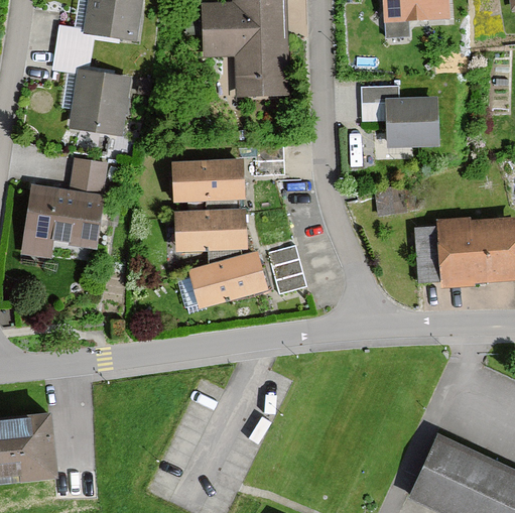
[(94,35),(135,42),(142,0),(92,0),(88,27),(87,33),(94,35)]
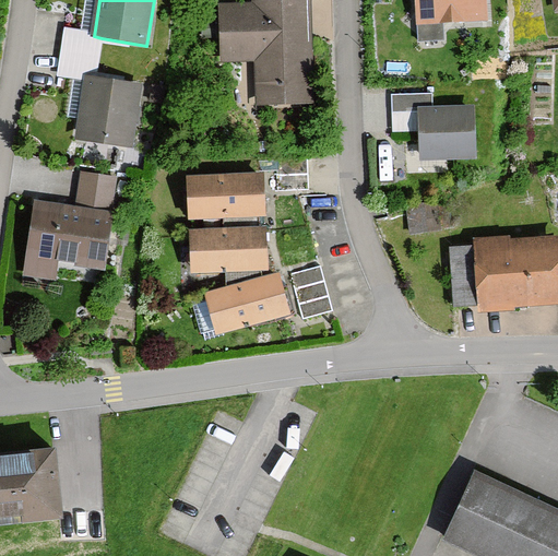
[(260,7),(228,7),(228,62),(265,62),(265,99),(318,99),(317,0),(260,0),(260,7)]
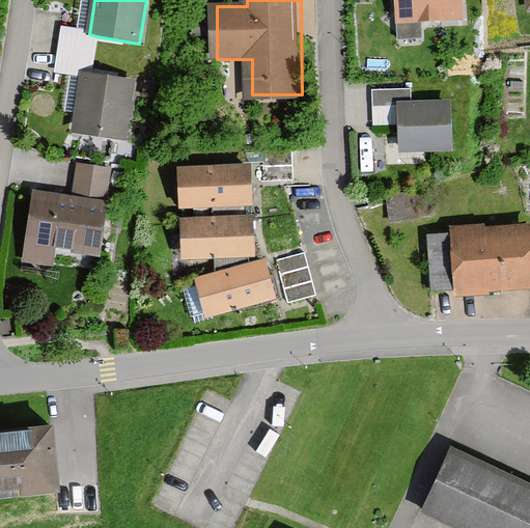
[(391,0),(392,22),(463,18),(461,0),(391,0)]
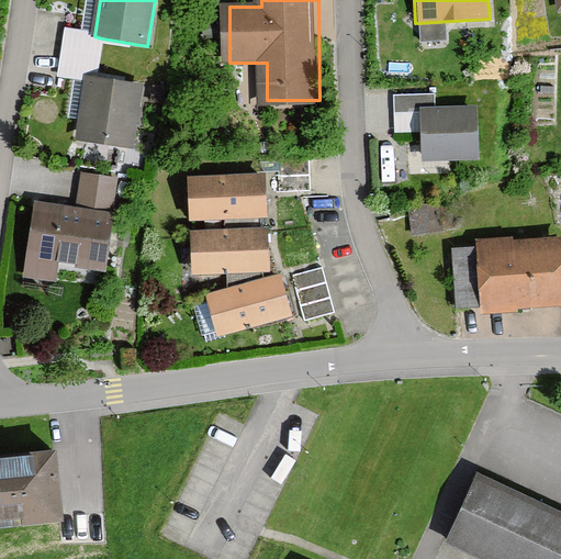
[(56,77),(85,81),(86,75),(97,77),(102,38),(94,36),(96,30),(63,25),(56,77)]
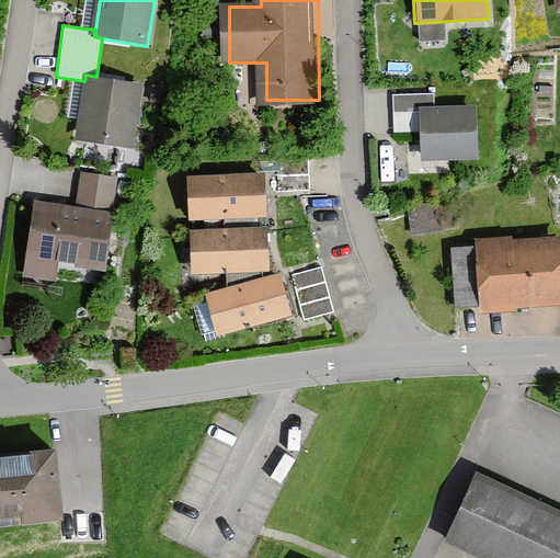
[(133,149),(144,84),(96,77),(86,75),(84,81),(76,139),(133,149)]
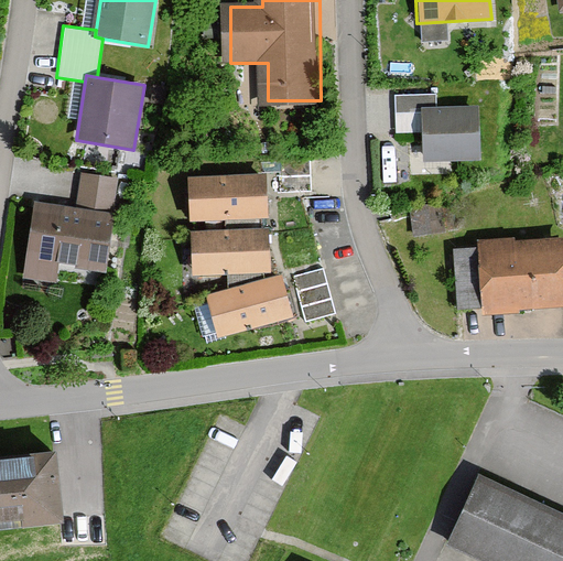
[(482,106),(420,109),(422,159),(484,155),(482,106)]
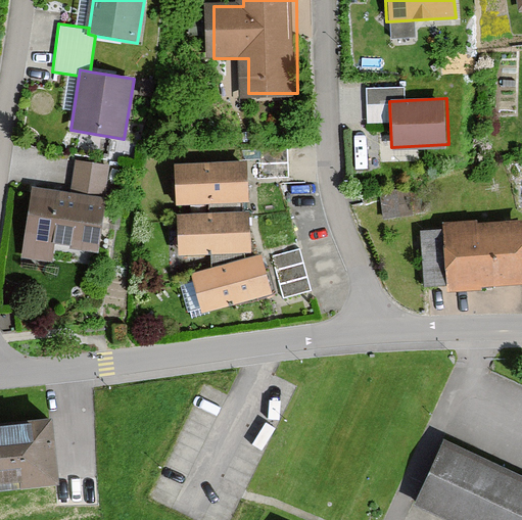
[(56,244),(96,251),(110,164),(75,158),(68,192),(32,185),(18,264),(52,269),(56,244)]
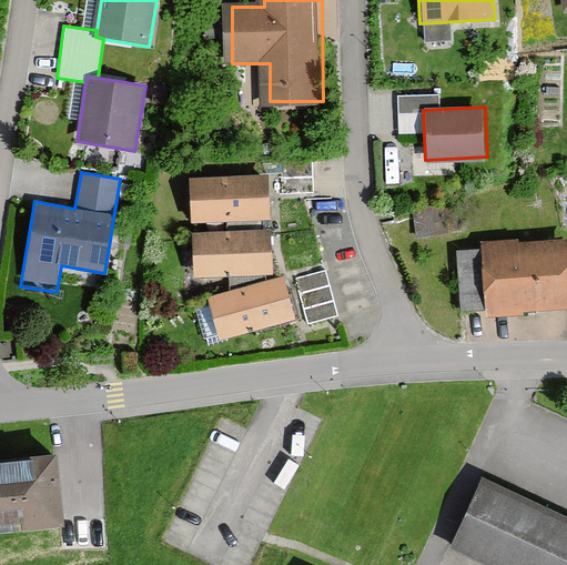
[(189,222),(270,221),(269,172),(189,173),(189,222)]
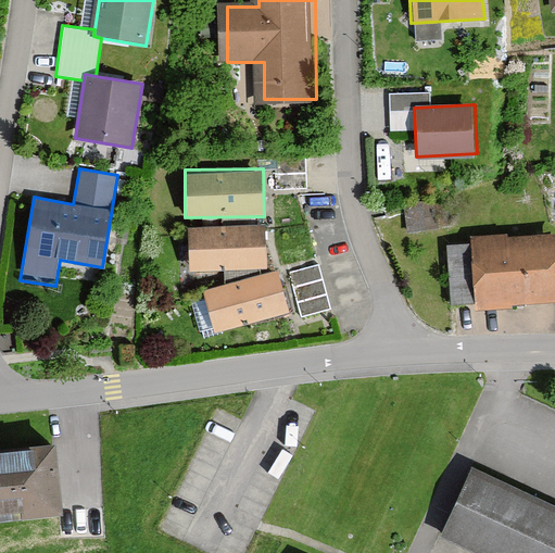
[(187,224),(187,272),(268,271),(267,224),(187,224)]
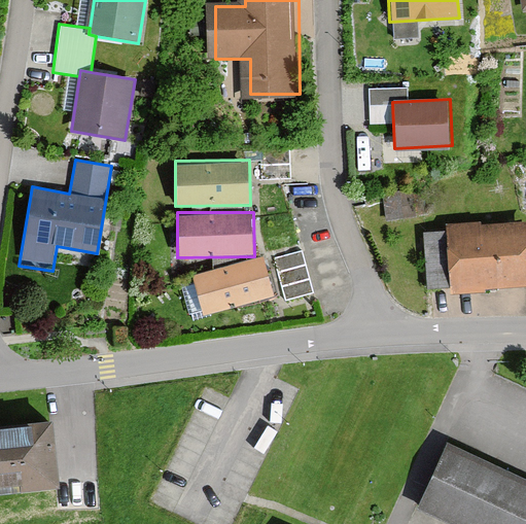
[(428,291),(525,283),(525,217),(422,225),(428,291)]
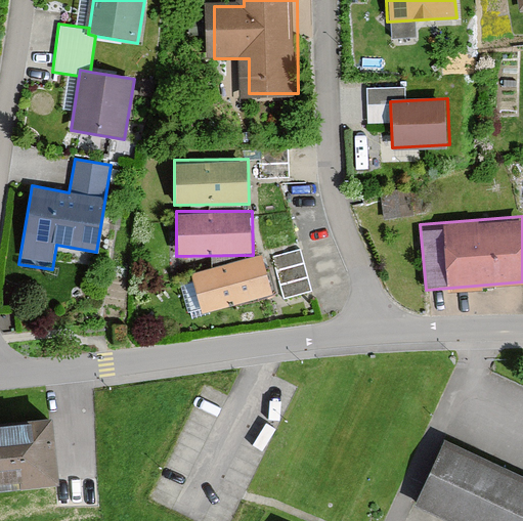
[(277,250),(286,291),(313,286),(305,244),(277,250)]
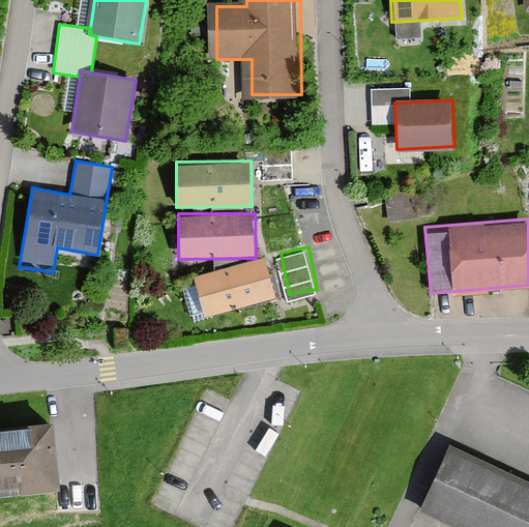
[(195,275),(205,317),(277,299),(267,258),(195,275)]
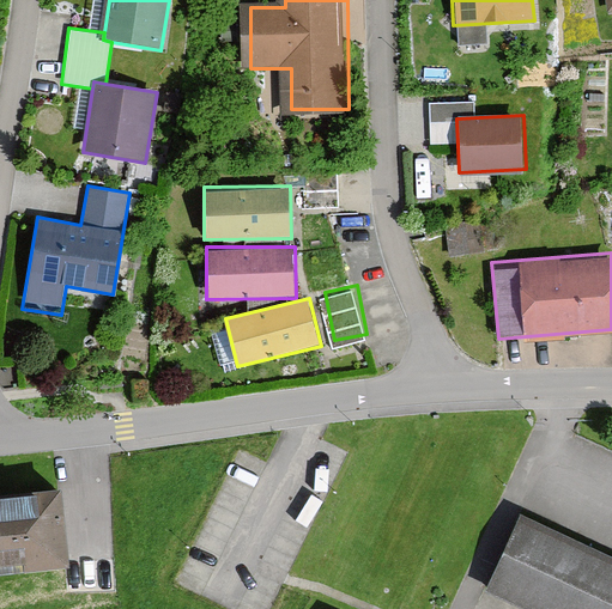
[(64,486),(0,489),(0,577),(71,572),(64,486)]
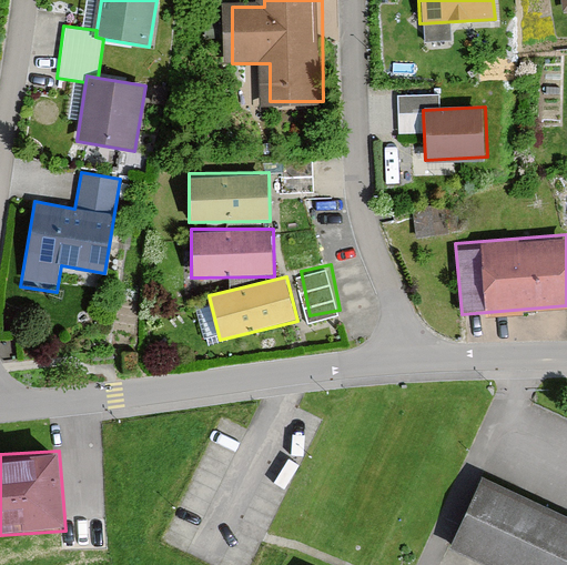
[(566,507),(484,470),(445,554),(468,564),(566,564),(566,507)]
